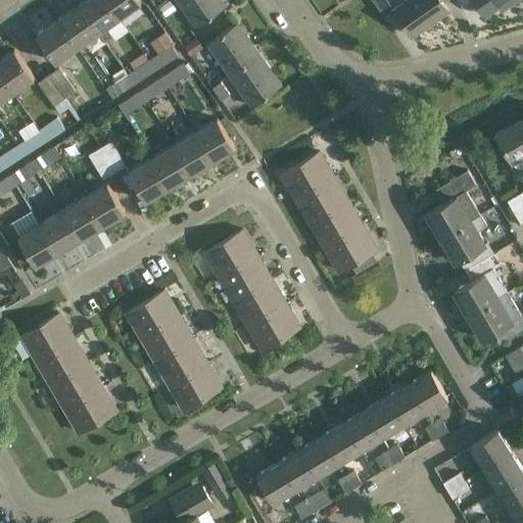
[(120,16),(107,0),(83,0),(79,3),(98,32),(98,31),(105,41),(112,36),(106,26),(120,16)]
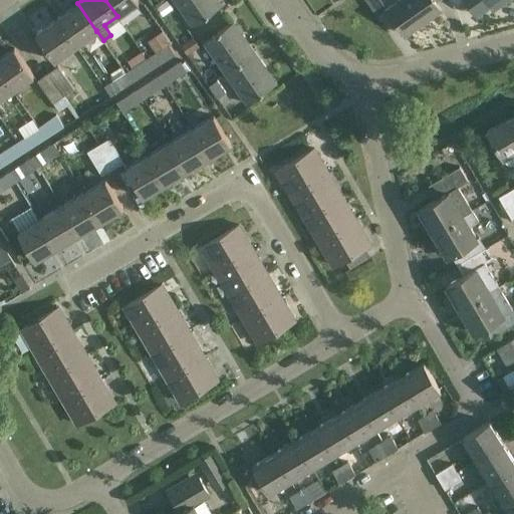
[(139,1),(138,0),(105,0),(117,16),(139,1)]
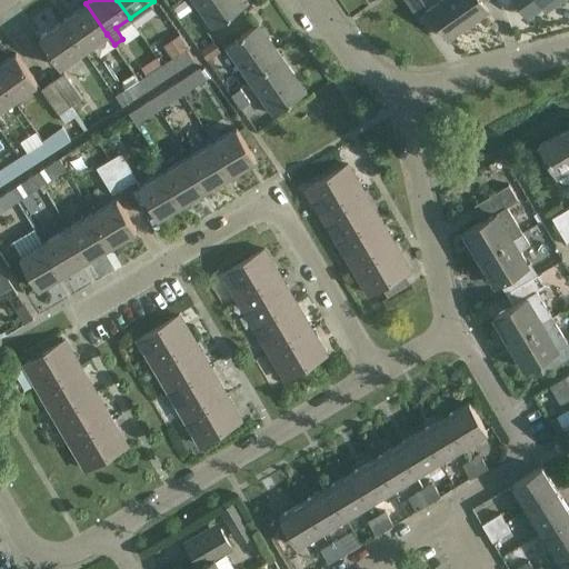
[(185,0),(183,0),(173,7),(180,17),(191,9),(185,0)]
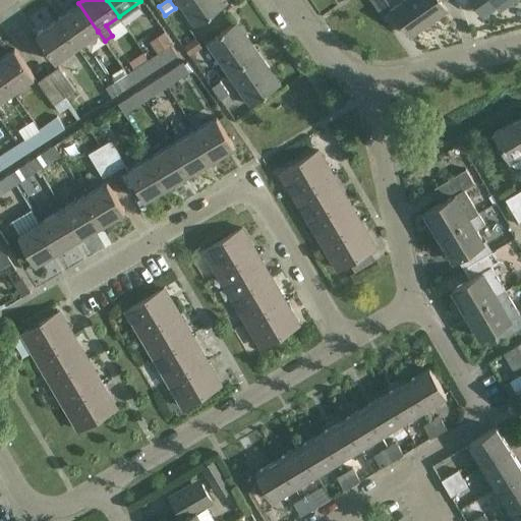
[(222,0),(176,0),(194,25),(225,4),(222,0)]
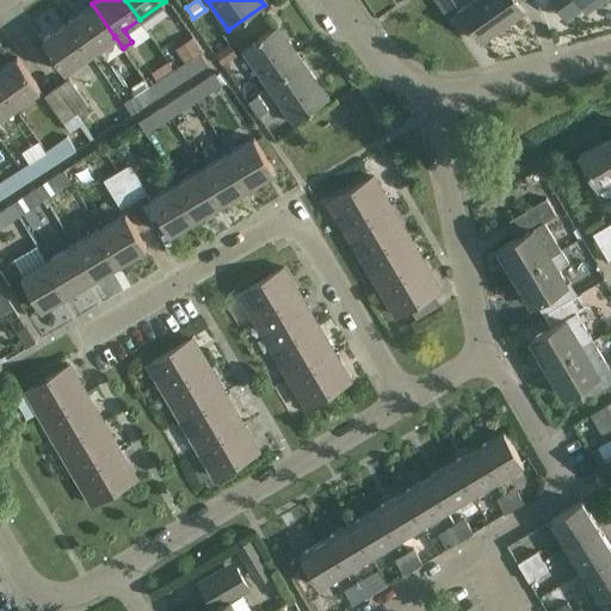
[(473,0),(460,10),(482,41),(524,11),(517,1),(518,0),(473,0)]
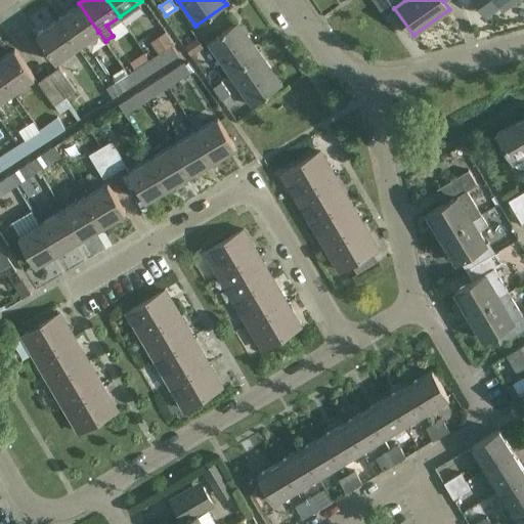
[(475,0),(485,14),(499,5),(500,6),(510,0),(475,0)]
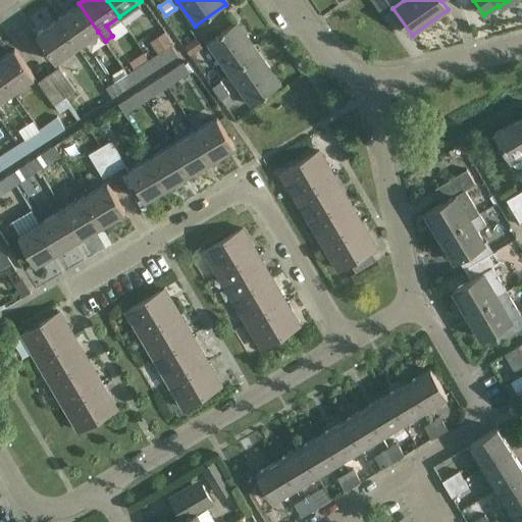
[(98,32),(79,3),(57,18),(76,46),(98,32)]
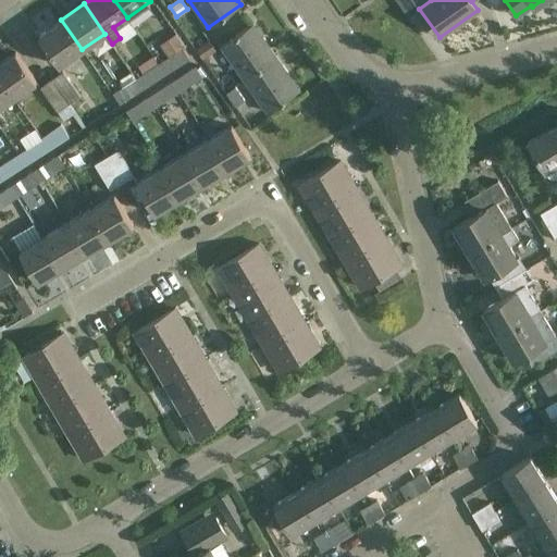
[(38,36),(59,65),(82,49),(61,20),(38,36)]
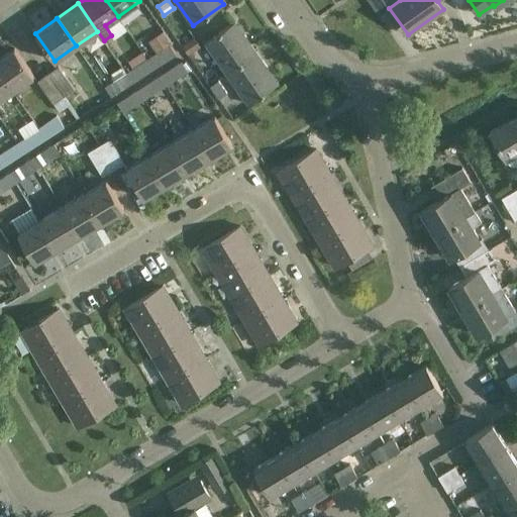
[(226,73),(256,52),(234,21),(204,42),(226,73)]
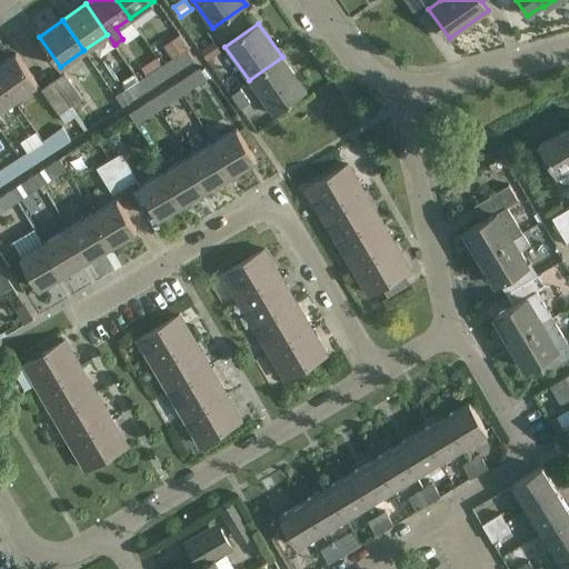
[(172,58),(162,65),(170,75),(193,60),(187,50),(189,49),(179,35),(163,45),(172,58)]
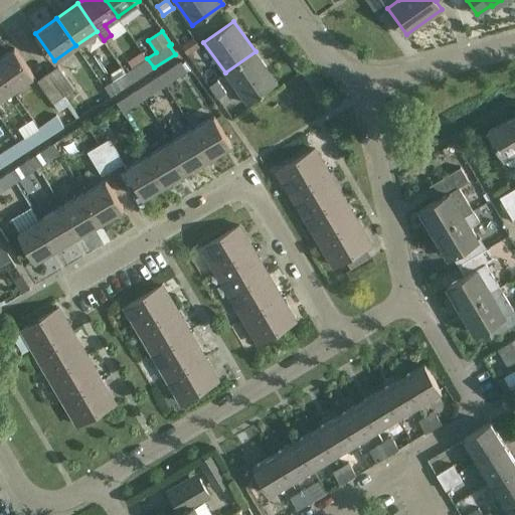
[(193,37),(181,44),(188,54),(199,46),(193,37)]
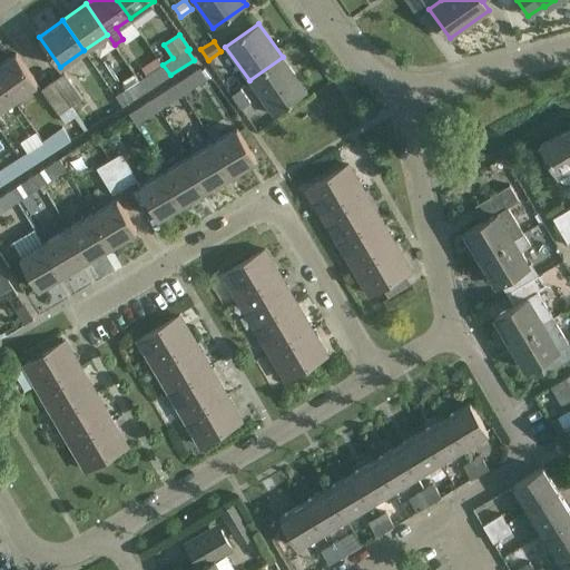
[(16,52),(0,64),(0,80),(13,100),(37,84),(16,52)]
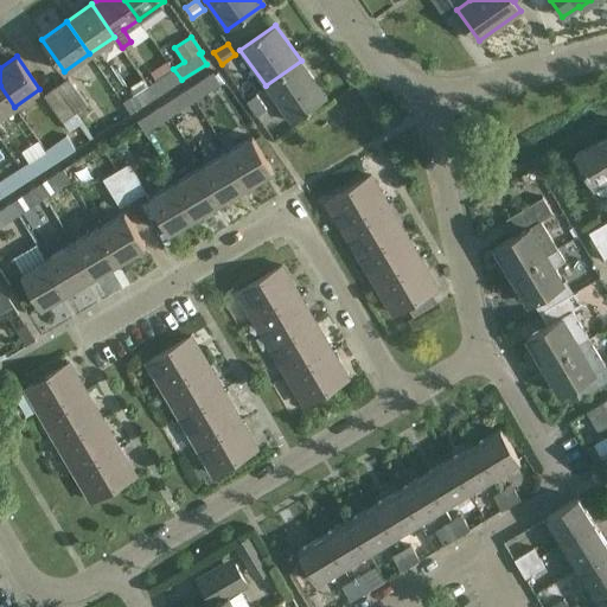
[(301,61),(266,85),(291,122),(326,97),(301,61)]
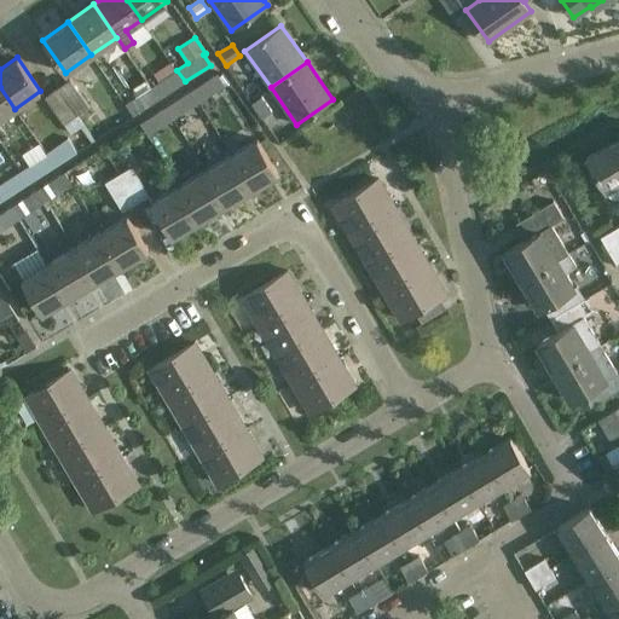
[(158,82),(151,87),(160,98),(185,81),(177,70),(175,70),(171,63),(154,74),(158,82)]
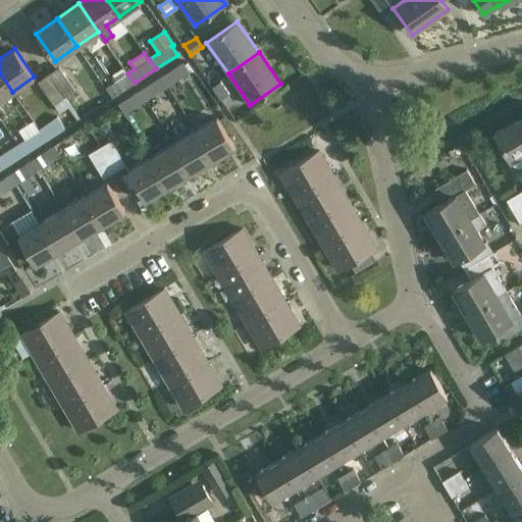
[(162,75),(168,87),(191,72),(184,61),(162,75)]
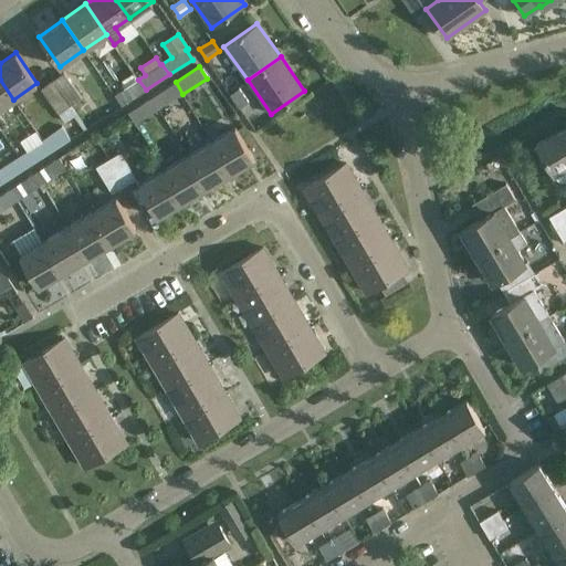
[(52,80),(70,105),(81,96),(64,72),(52,80)]
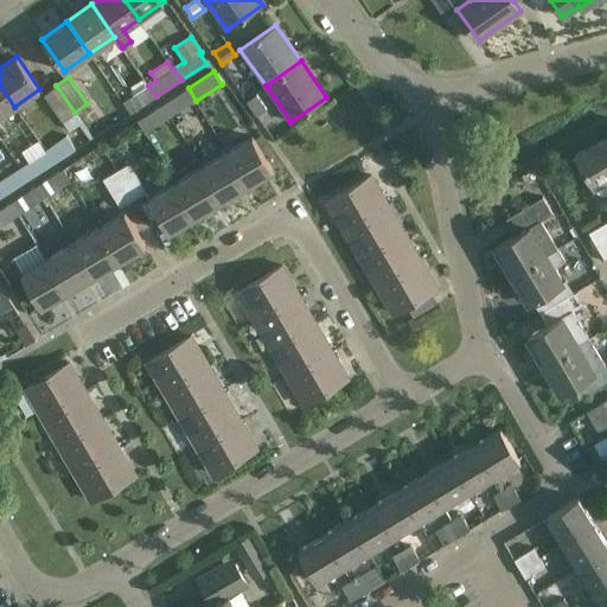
[(0,116),(14,107),(0,85),(0,116)]
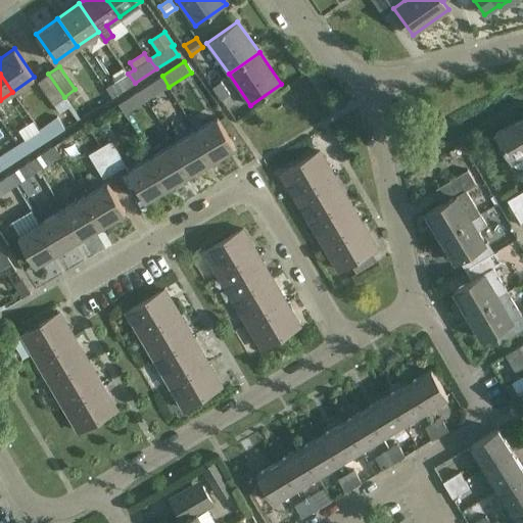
[(70,105),(64,97),(48,74),(38,82),(54,104),(59,112),(70,105)]
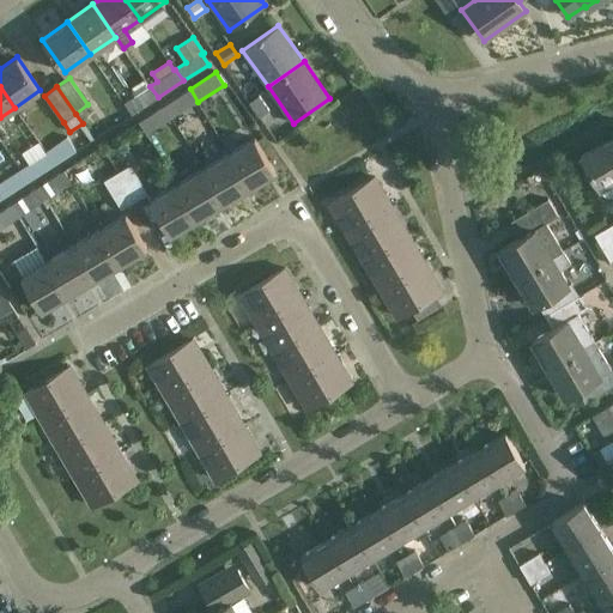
[(158,97),(150,86),(123,102),(132,114),(158,97)]
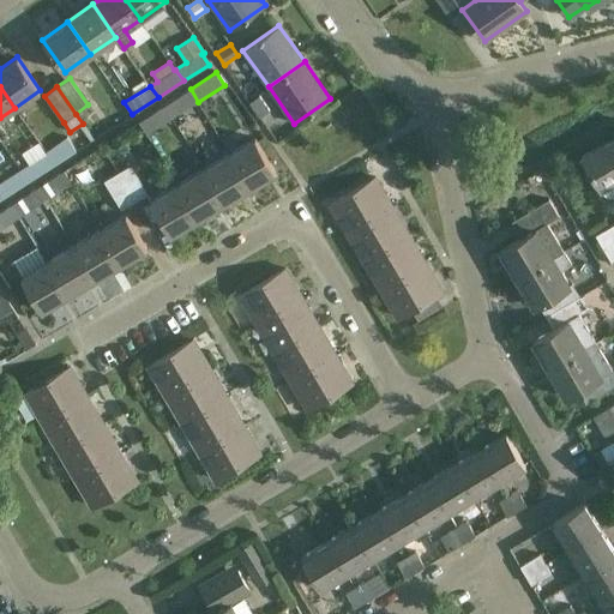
[(191,89),(164,106),(173,119),(198,102),(191,89)]
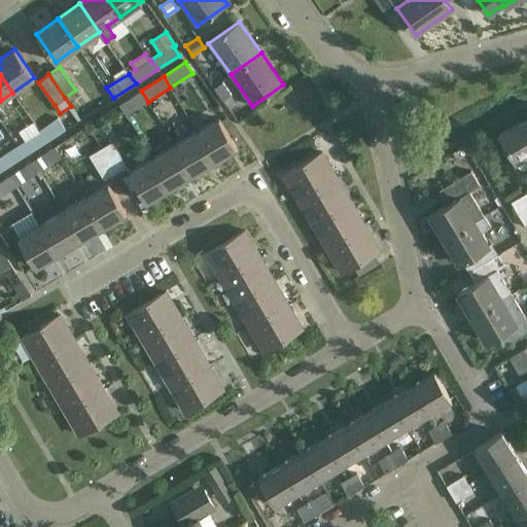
[(223,81),(214,88),(223,100),(232,94),(223,81)]
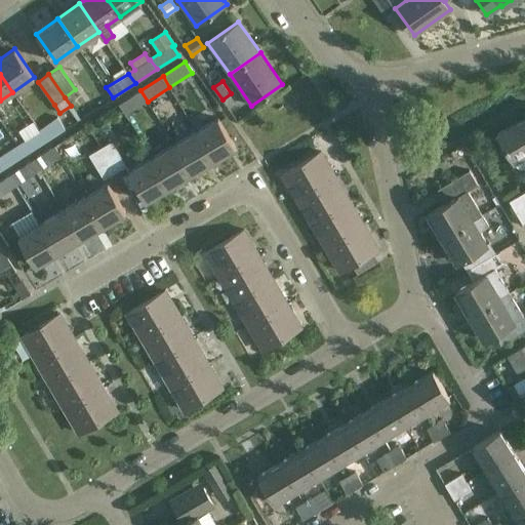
[(148,102),(140,90),(119,105),(126,115),(148,102)]
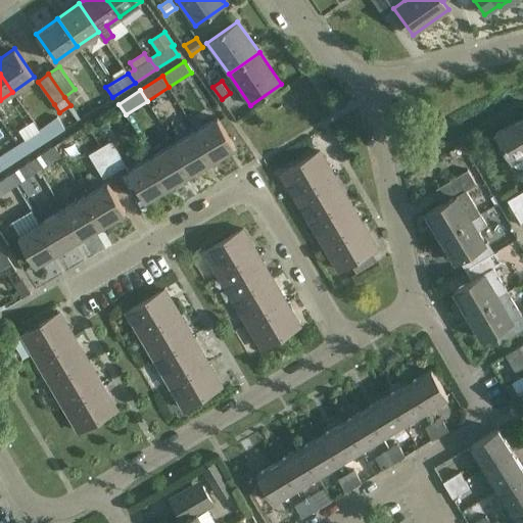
[(195,131),(212,160),(235,147),(218,117),(195,131)]
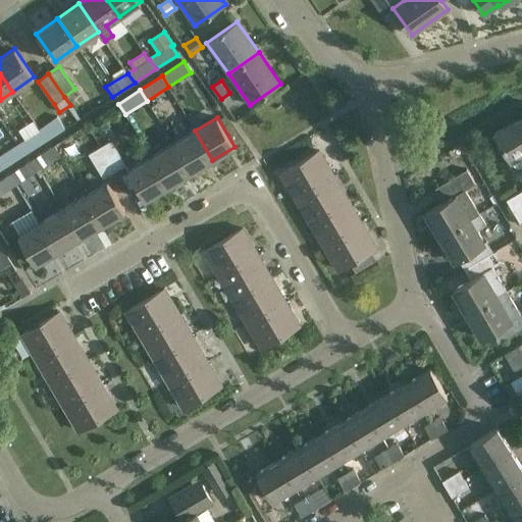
[(521,127),(517,119),(494,133),(513,163),(517,166),(521,165),(521,127)]
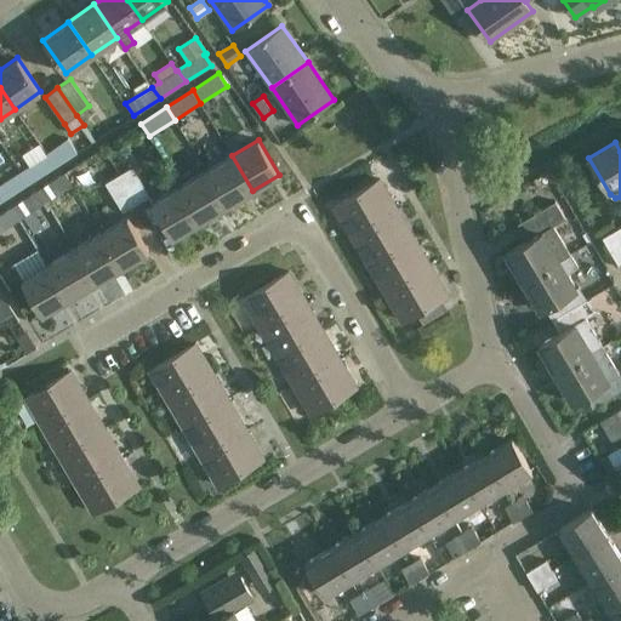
[(21,171),(29,182),(55,166),(47,154),(21,171)]
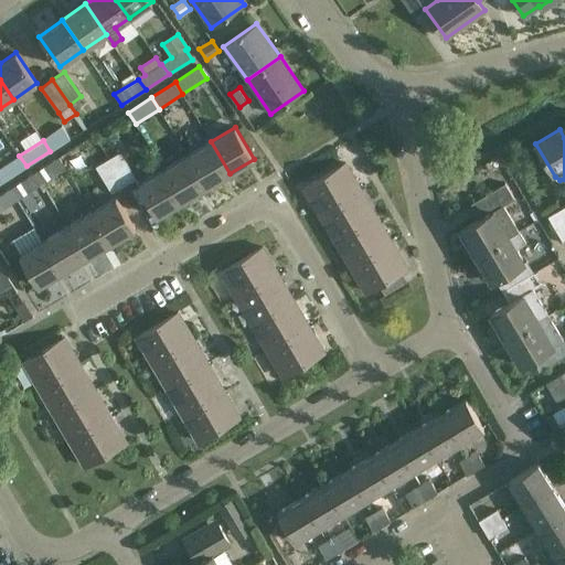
[(187,156),(205,188),(230,173),(211,141),(187,156)]
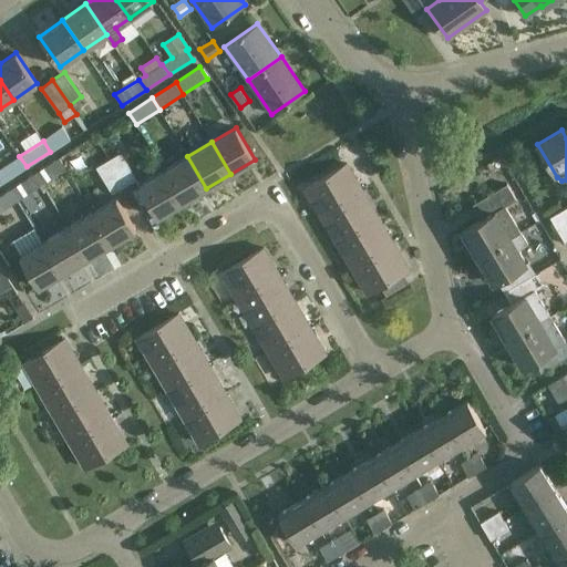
[(121,152),(109,160),(124,185),(136,178),(121,152)]
